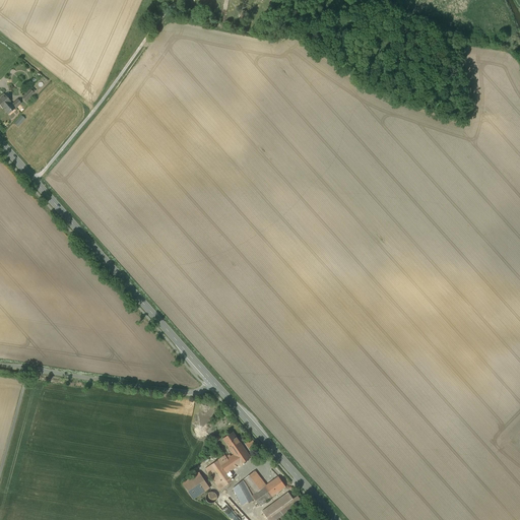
[(29,89),(22,98),(25,101),(34,92),(29,89)]
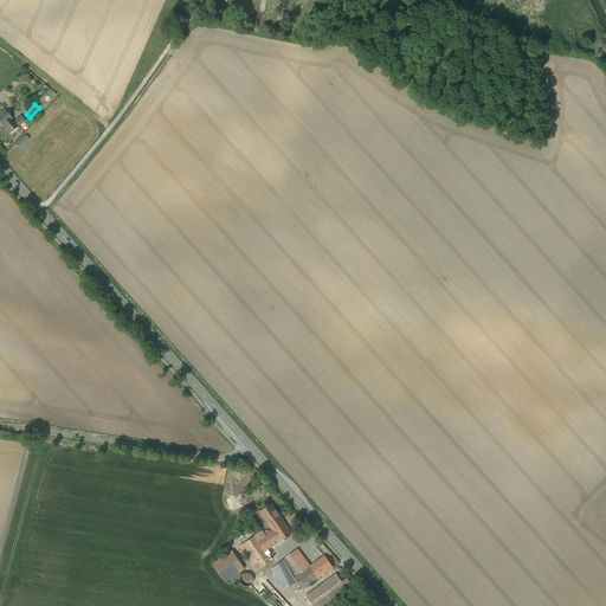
[(12,118),(4,109),(0,113),(0,123),(2,126),(4,126),(10,133),(17,127),(11,120),(12,118)]
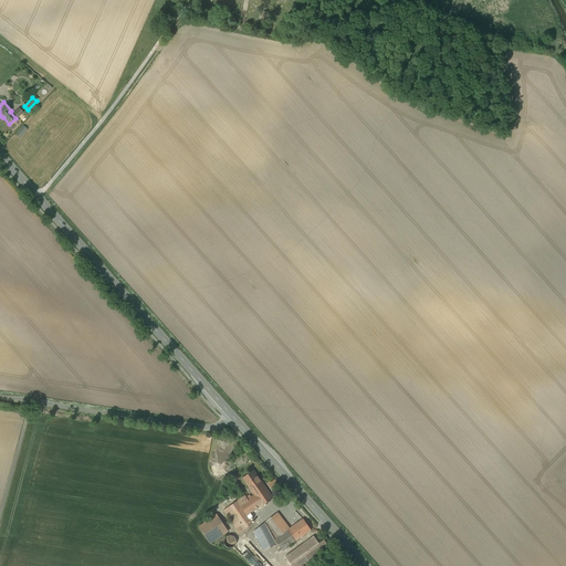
[(19,108),(13,113),(17,117),(23,113),(19,108)]
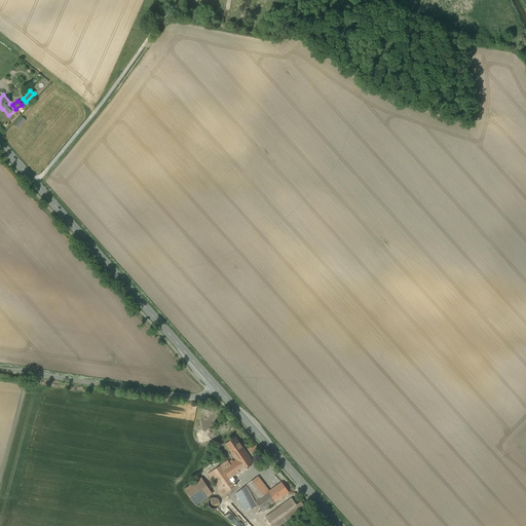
[(19,128),(27,120),(22,116),(14,124),(19,128)]
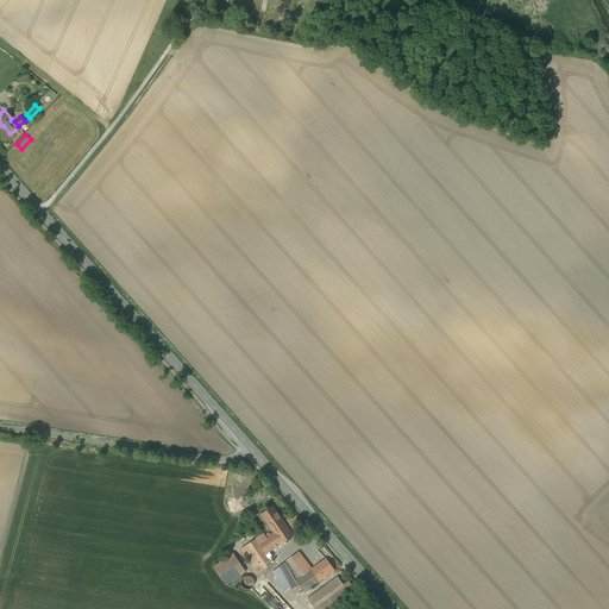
[(284,522),(272,506),(262,514),(272,529),(284,522)]
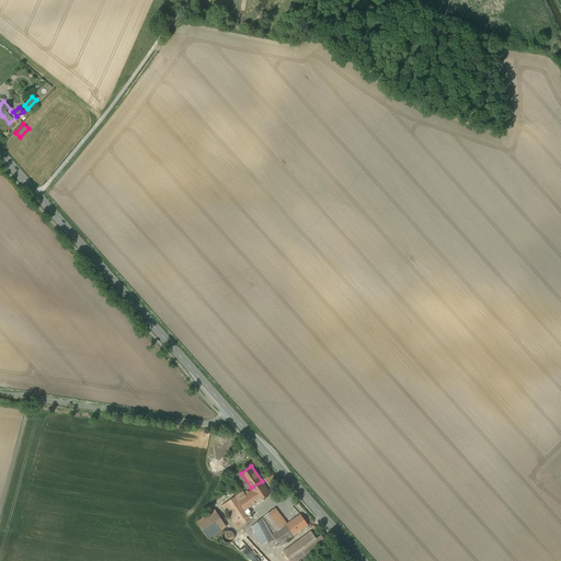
[(265,479),(270,487),(277,481),(273,473),(265,479)]
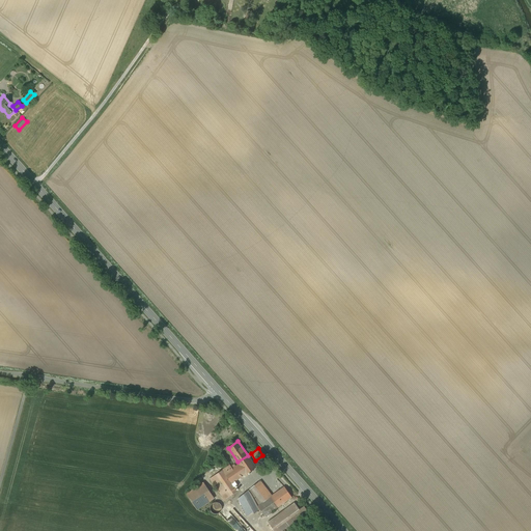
[(248,455),(238,462),(239,464),(232,468),(230,465),(222,470),(232,483),(256,468),(248,455)]
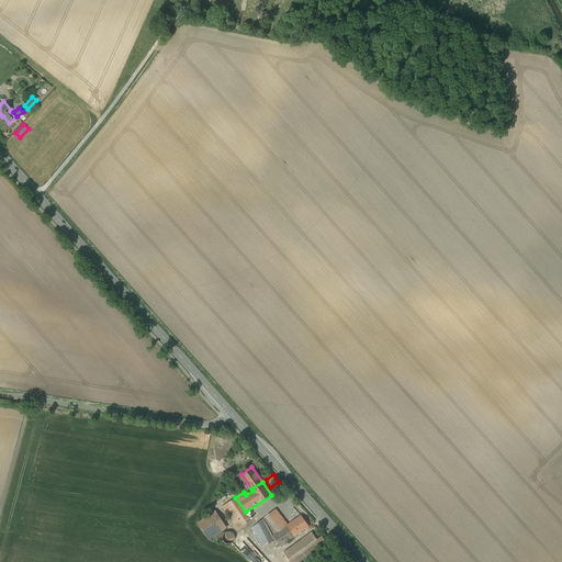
[(235,497),(222,506),(237,529),(251,520),(246,512),(235,497)]
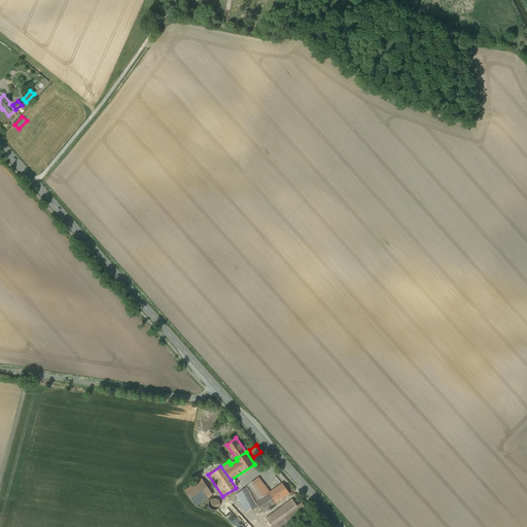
[(258,478),(236,495),(246,513),(258,505),(255,502),(256,501),(267,494),(269,493),(270,492),(258,478)]
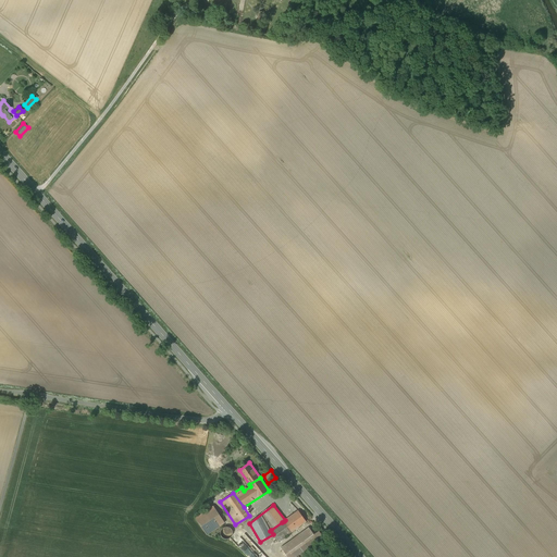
[(213,506),(196,518),(207,534),(224,522),(213,506)]
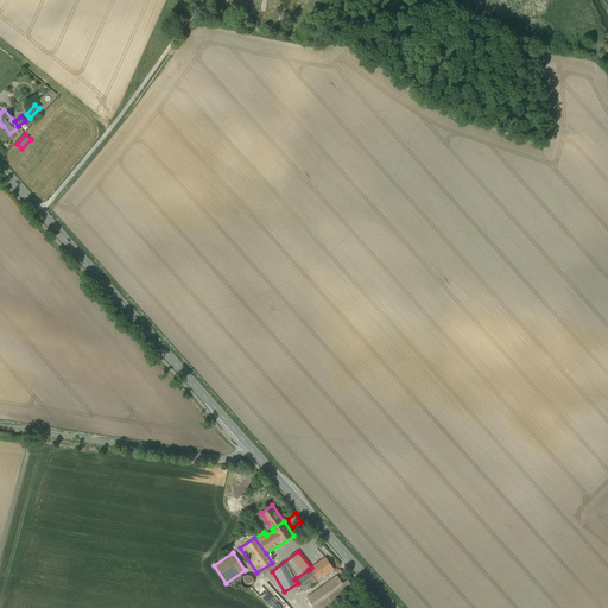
[(311,568),(310,569),(318,581),(334,569),(325,557),(311,568)]
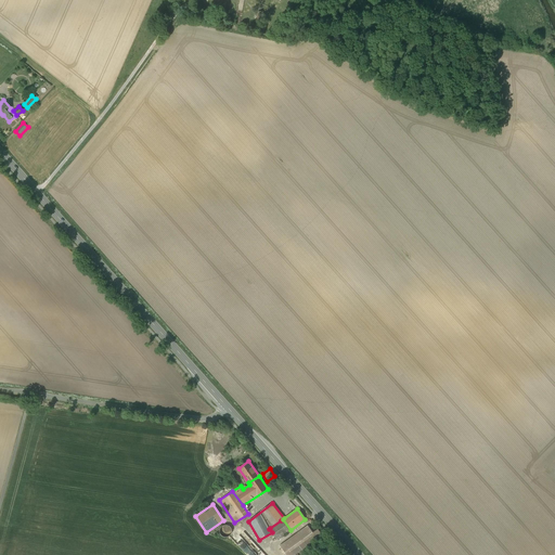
[(281,520),(270,528),(269,529),(272,532),(276,540),(291,530),(283,519),(281,520)]
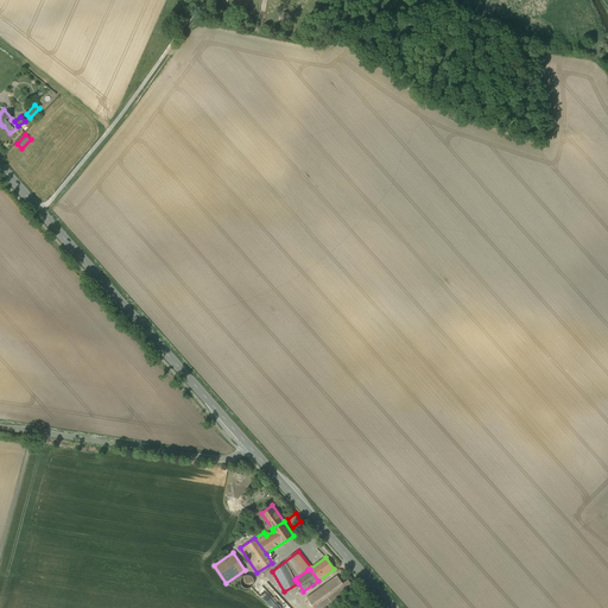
[(253,584),(254,582),(253,580),(252,577),(249,576),(247,575),(245,576),(242,577),(241,580),(240,582),(241,584),(242,587),(245,588),(247,588),(249,588),(252,587),(253,584)]
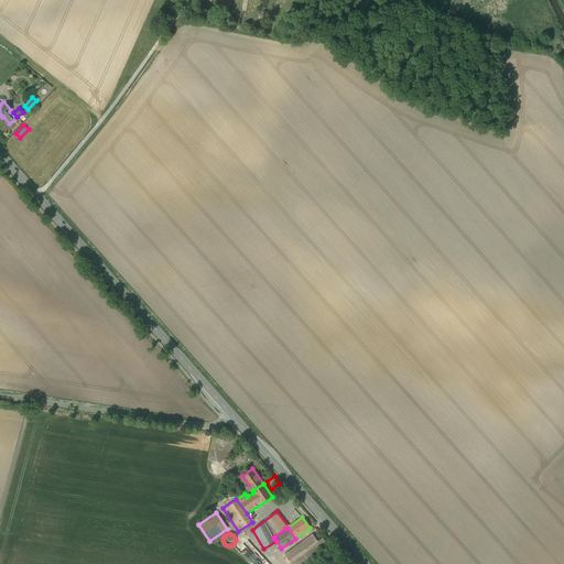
[(313,534),(284,555),(288,560),(291,563),(299,563),(322,548),(316,540),(317,540),(313,534)]
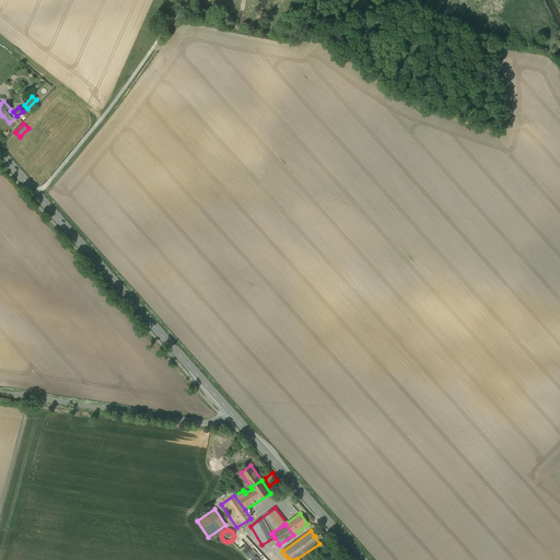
[(238,536),(233,541),(243,552),(248,547),(260,559),(265,556),(246,535),(242,539),(238,536)]
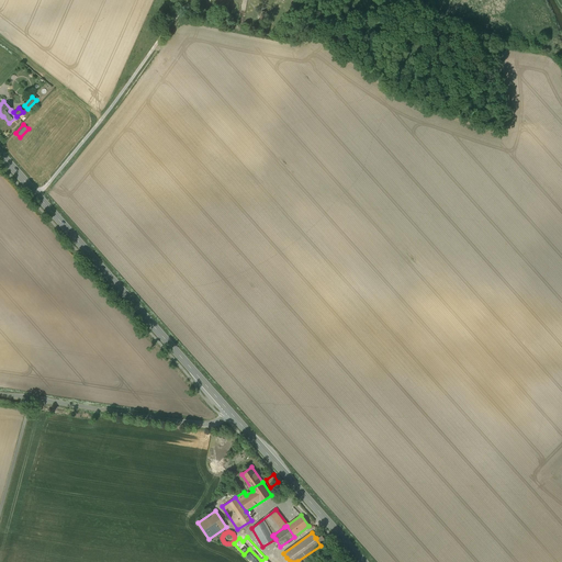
All buildings are outlined.
